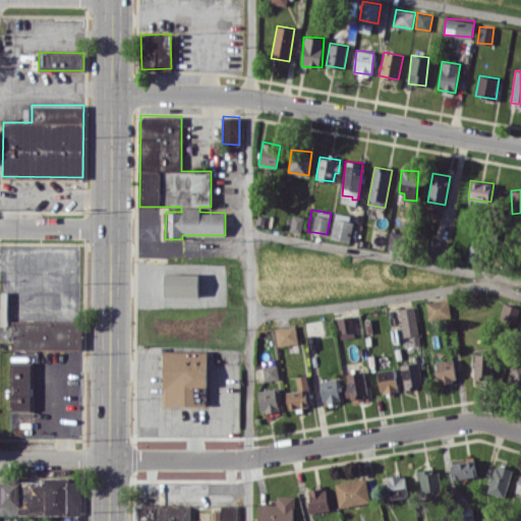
[(331,238),(350,241),(353,215),(334,213),(331,238)]
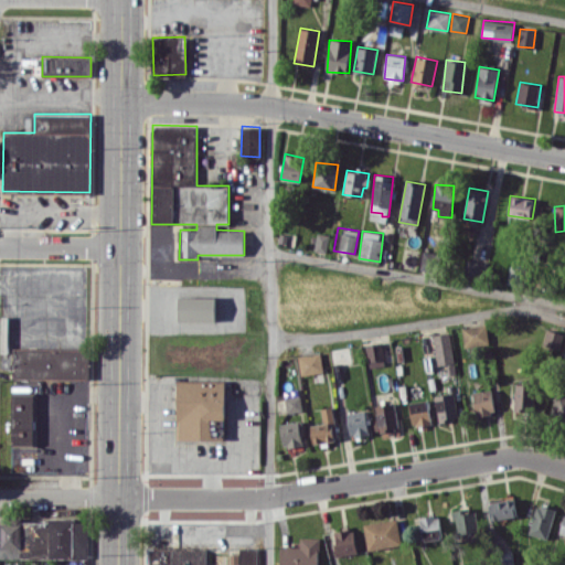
[(315,251),(327,253),(329,234),(317,233),(315,251)]
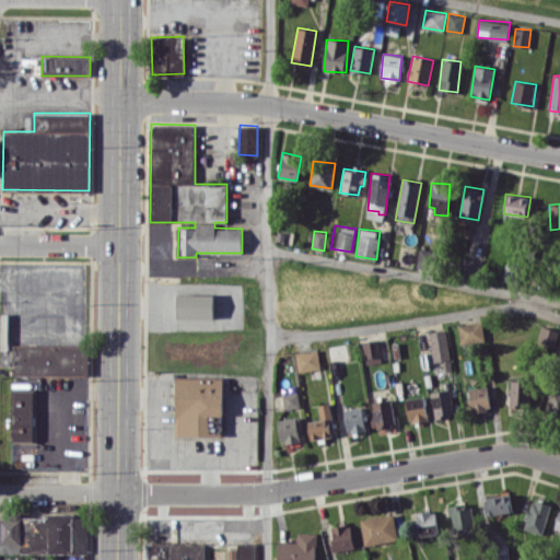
[(429,252),(418,251),(417,268),(429,268),(429,252)]
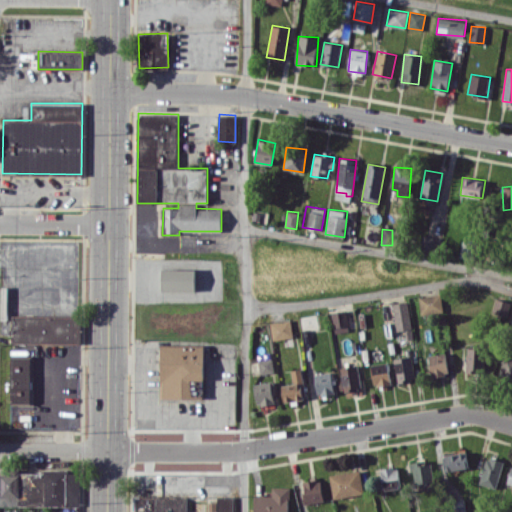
[(438,251),(441,239),(424,235),(421,247),(438,251)]
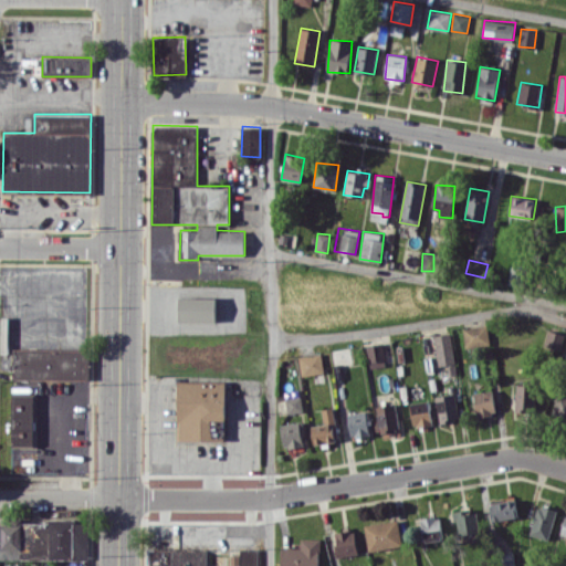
[(520,286),(524,269),(512,265),(507,284),(520,286)]
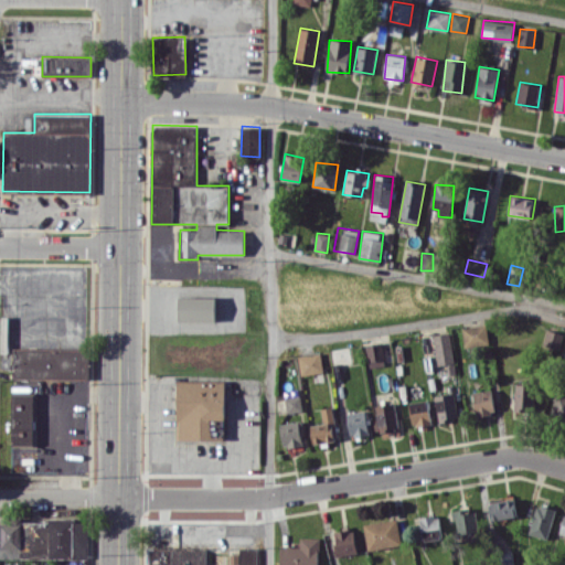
[(179,320),(215,319),(215,296),(179,297),(179,320)]
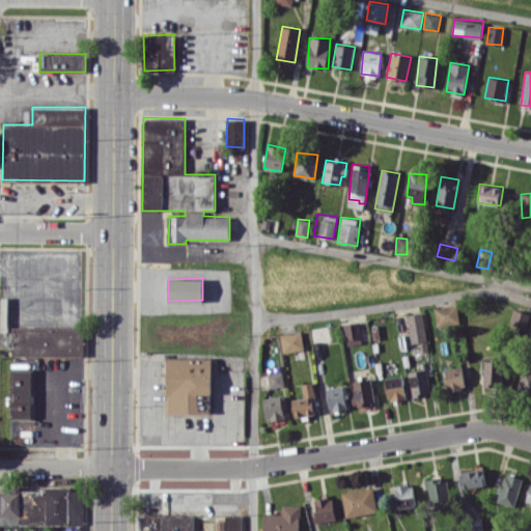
[(435,307),(437,327),(459,324),(456,304),(435,307)]
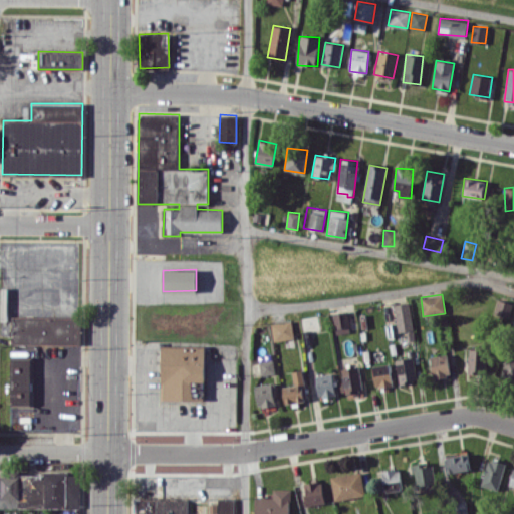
[(513,303),(498,298),(493,312),(508,317),(513,303)]
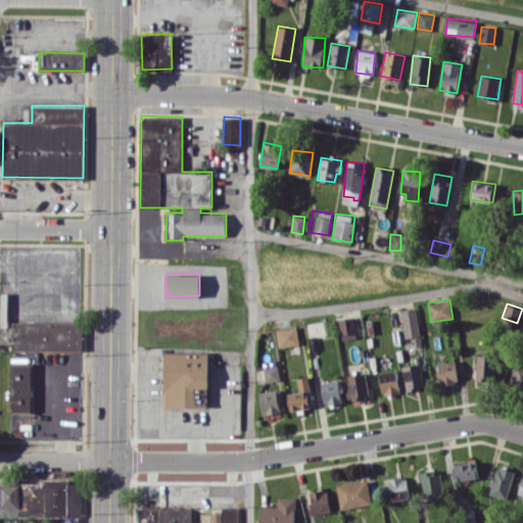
[(405,337),(421,335),(416,307),(400,310),(405,337)]
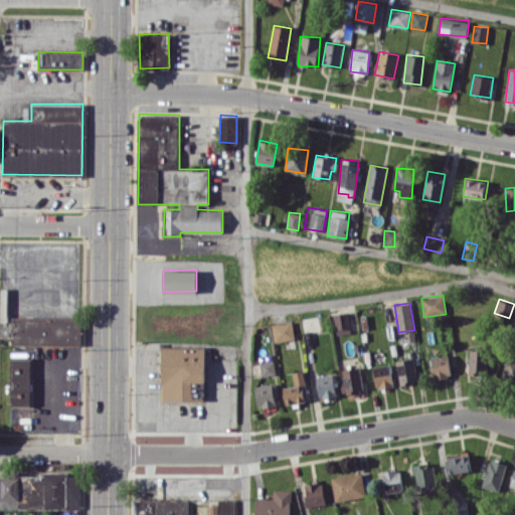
[(336,334),(351,333),(349,312),(333,313),(336,334)]
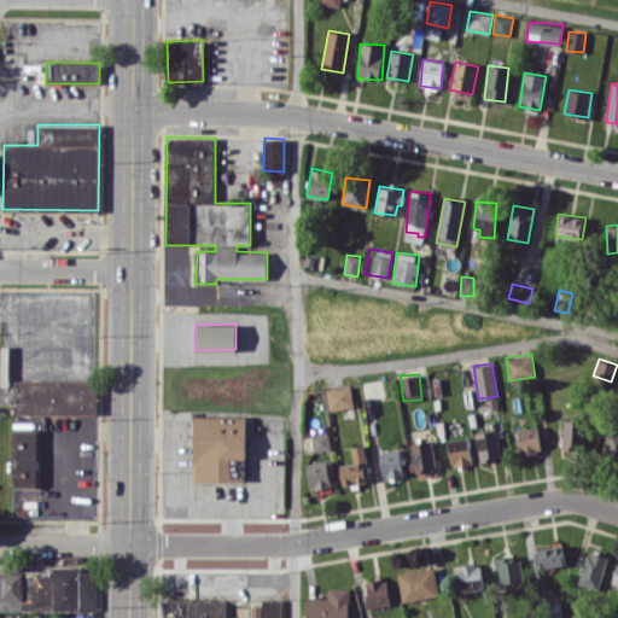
[(97,414),(97,382),(15,380),(13,413),(97,414)]
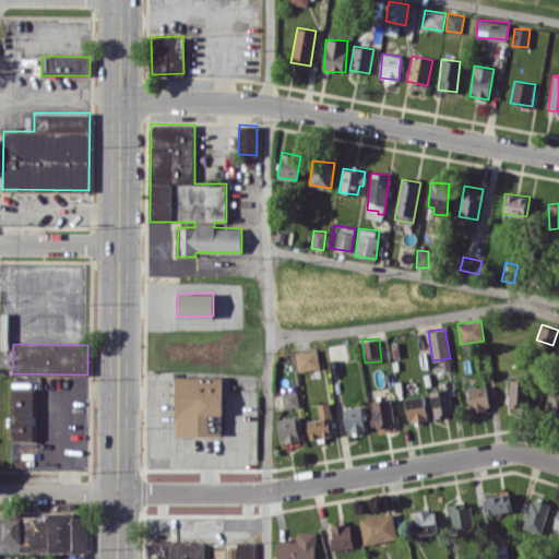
[(295,352),(297,370),(319,368),(317,348),(295,352)]
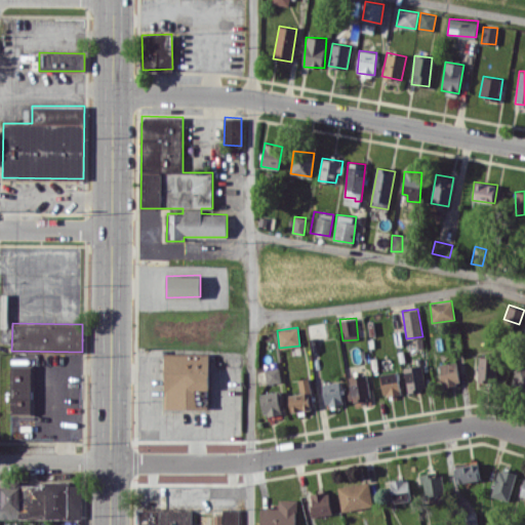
[(164,355),(165,408),(197,408),(196,390),(209,390),(209,354),(164,355)]
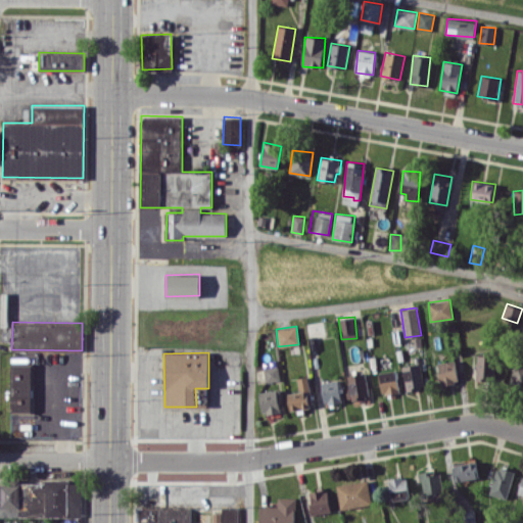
[(476,380),(492,381),(492,355),(476,354),(476,380)]
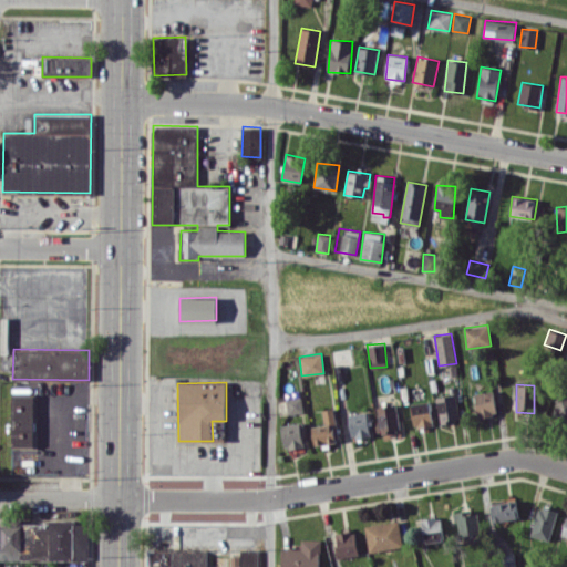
[(477,418),(497,414),(493,390),(473,393),(477,418)]
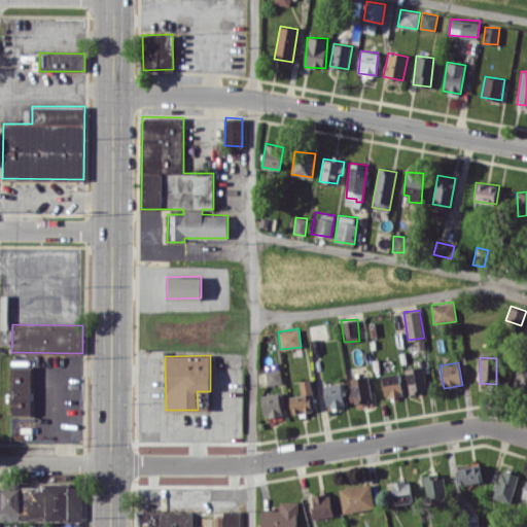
[(410,393),(427,391),(423,365),(406,369),(410,393)]
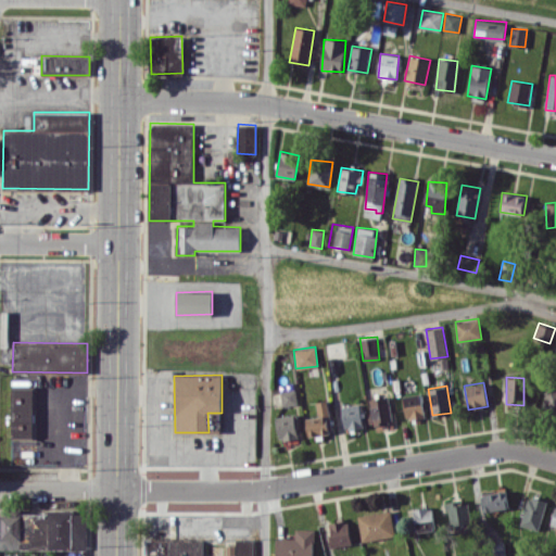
[(11,434),(33,436),(34,387),(12,387),(11,434)]
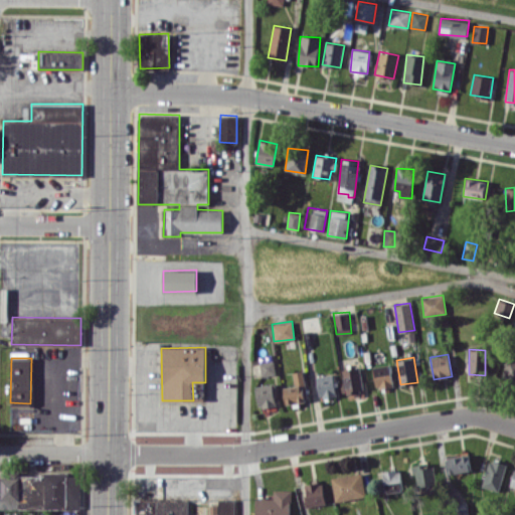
[(514,360),(506,358),(501,378),(514,381),(514,360)]
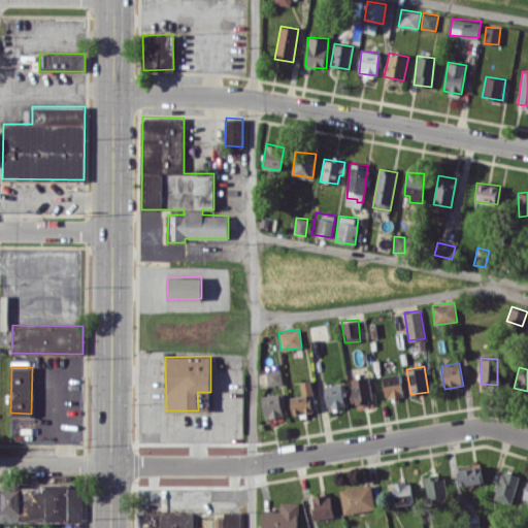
[(265,371),(268,386),(283,384),(281,369),(265,371)]
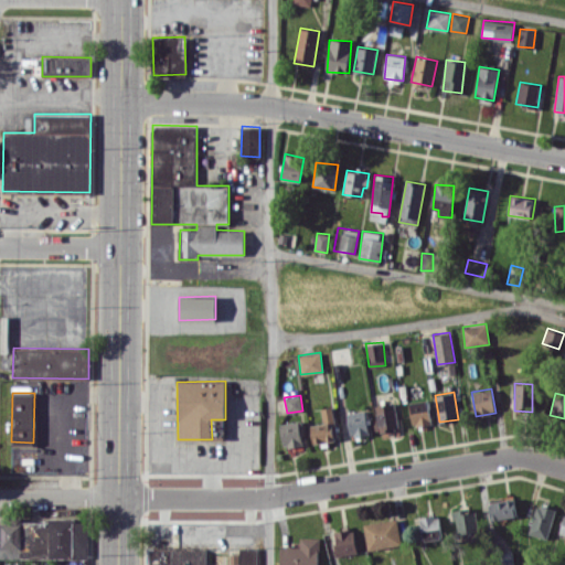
[(409,402),(412,425),(430,424),(429,400),(409,402)]
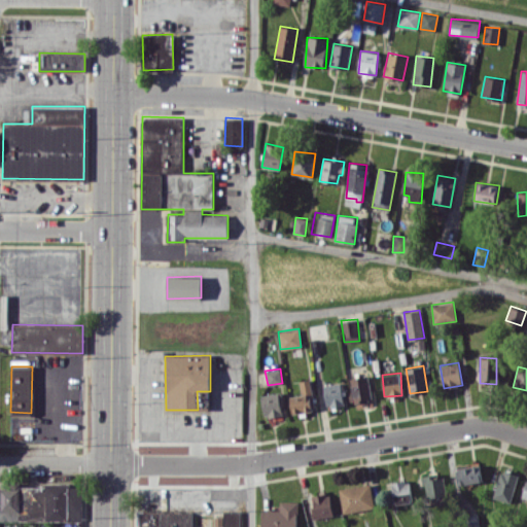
[(372,403),(370,376),(350,377),(351,405),(372,403)]
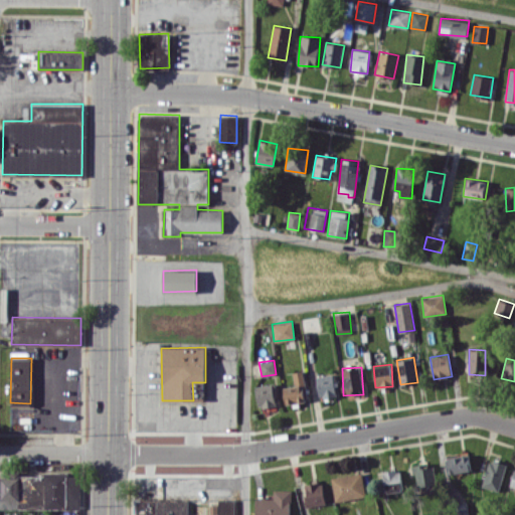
[(293,371),(294,386),(284,386),(285,403),(306,402),(304,370),(293,371)]
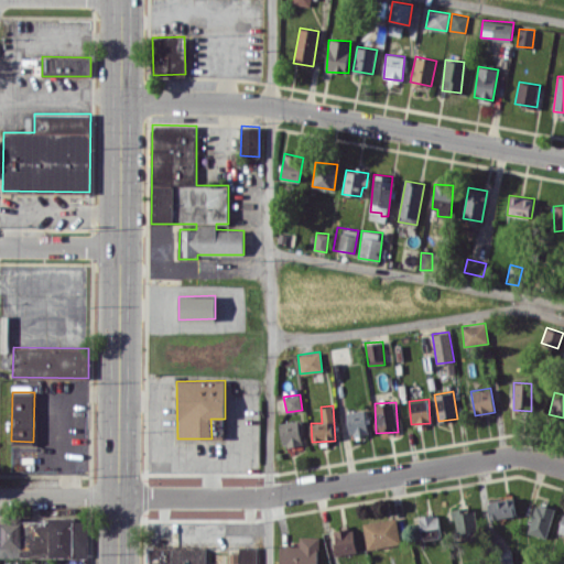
[(368,433),(365,409),(346,412),(349,436),(368,433)]
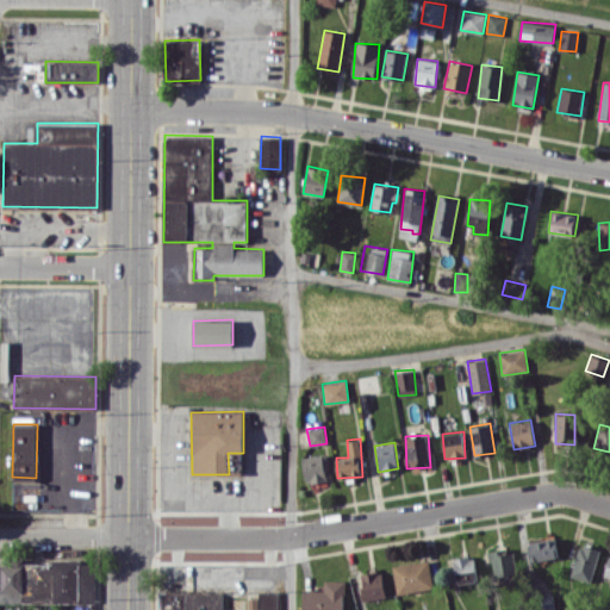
[(328,479),(323,454),(303,458),(306,483),(328,479)]
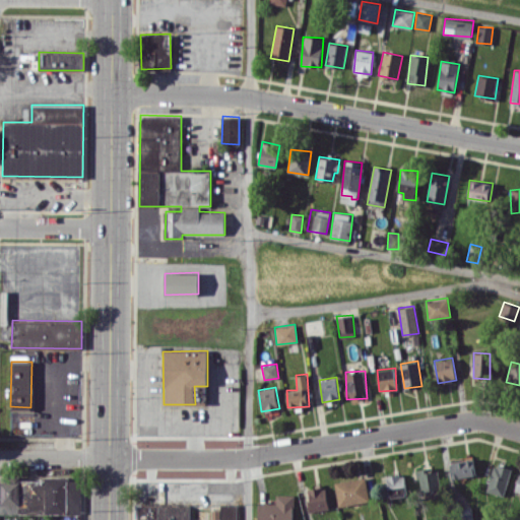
[(451,477),(475,475),(474,459),(450,460),(451,477)]
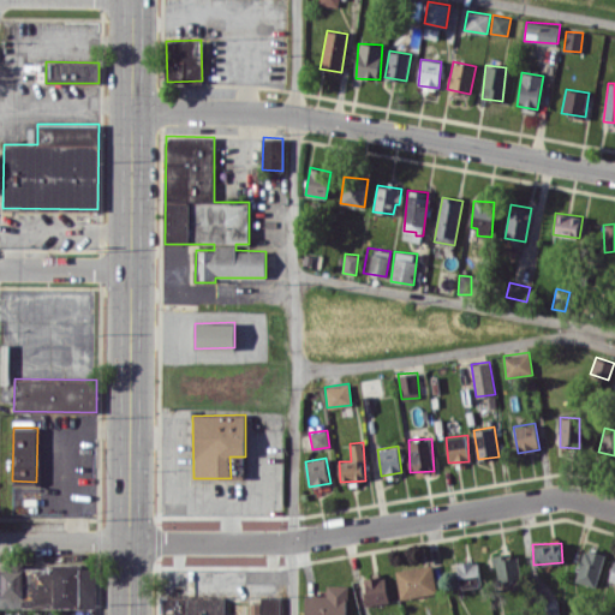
[(574,580),(596,586),(605,554),(584,548),(574,580)]
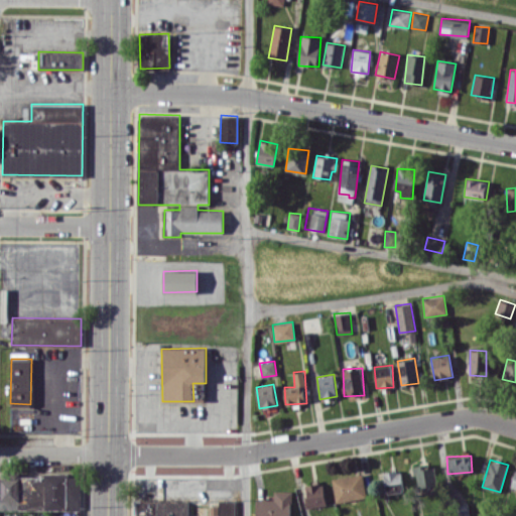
[(422,469),(421,465),(413,466),(416,488),(436,485),(434,467),(422,469)]
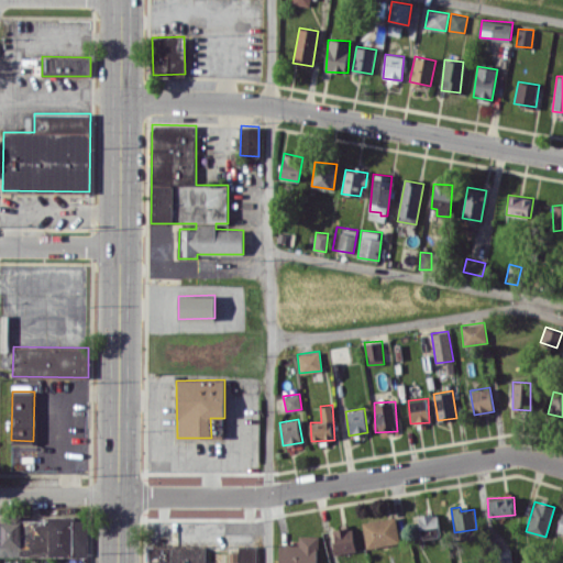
[(437,512),(418,516),(422,539),(440,536),(437,512)]
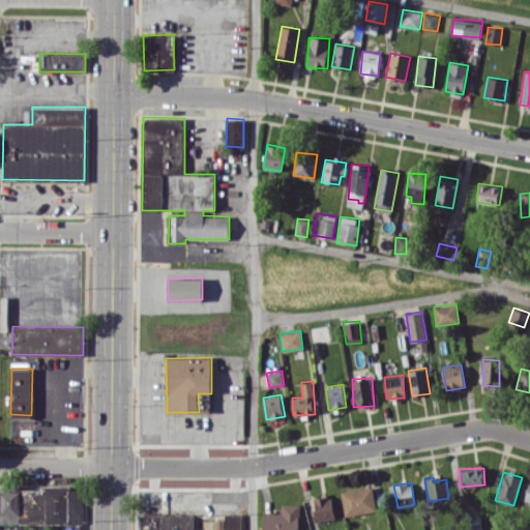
[(346,516),(377,509),(372,486),(341,492),(346,516)]
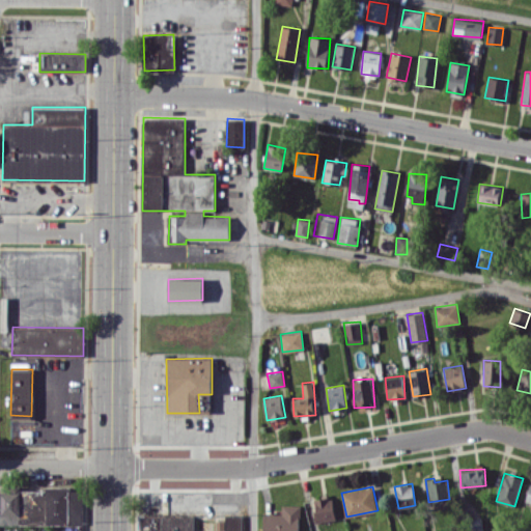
[(82,524),(82,487),(45,487),(45,491),(1,491),(1,515),(7,515),(7,524),(82,524)]
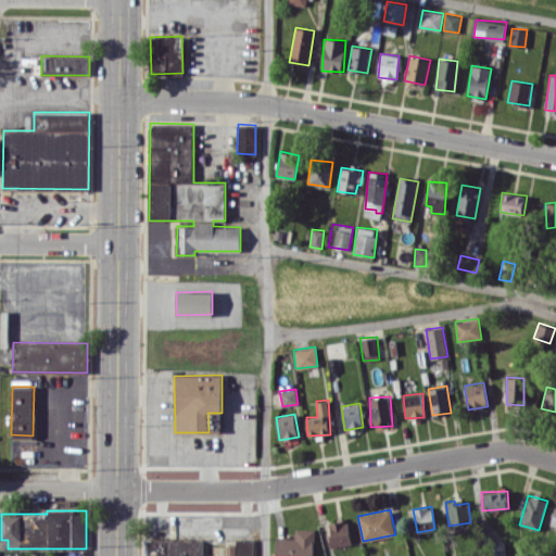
[(326,523),(331,548),(352,544),(348,520),(326,523)]
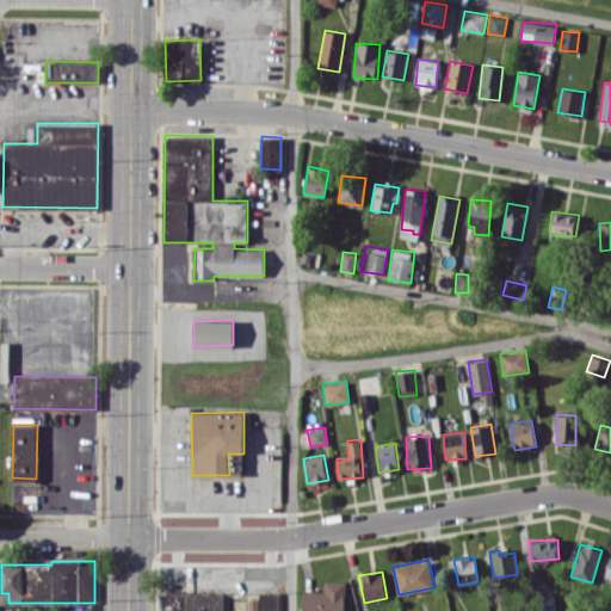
[(302,610),(344,610),(344,581),(325,581),(325,590),(302,590),(302,610)]
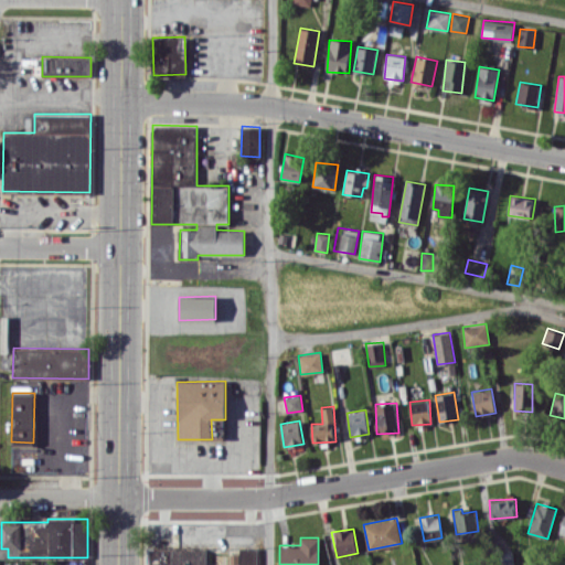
[(206,564),(206,547),(148,547),(147,564),(206,564)]
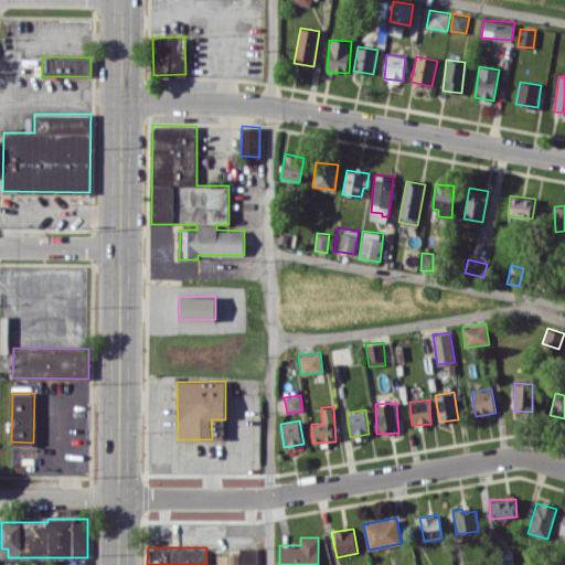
[(257,564),(257,547),(238,547),(238,554),(230,554),(230,564),(257,564)]
